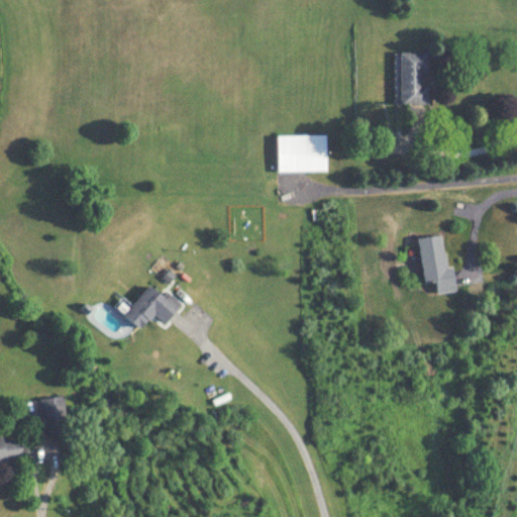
[(402,52),(403,103),(430,103),(429,52),(402,52)]
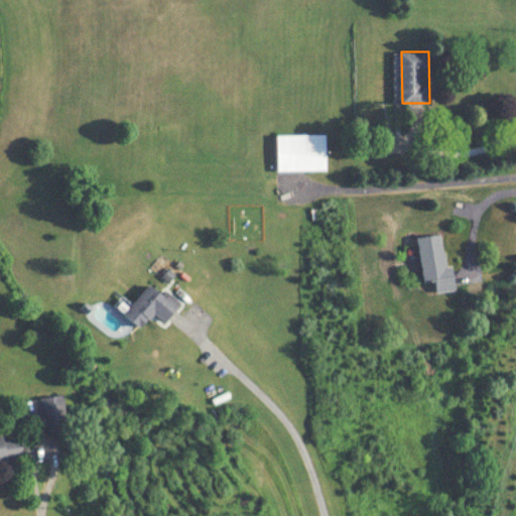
[(328,134),(278,134),(278,170),(328,170),(328,134)]
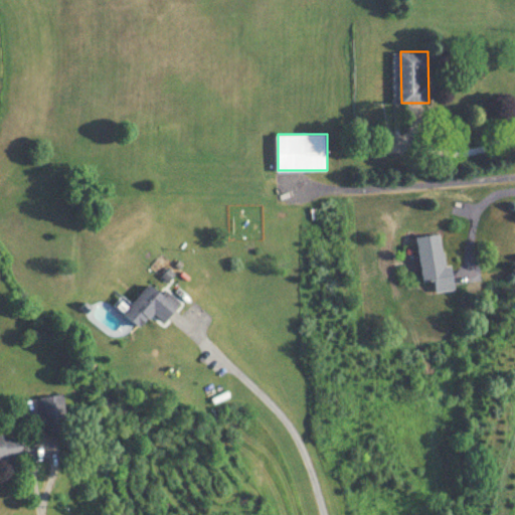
[(419,235),(424,284),(435,282),(436,292),(456,290),(454,267),(447,268),(443,233),(419,235)]
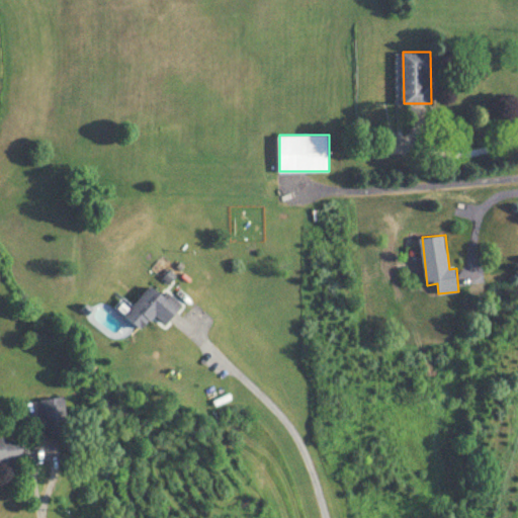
[(180,305),(148,282),(123,317),(143,330),(153,315),(166,324),(180,305)]
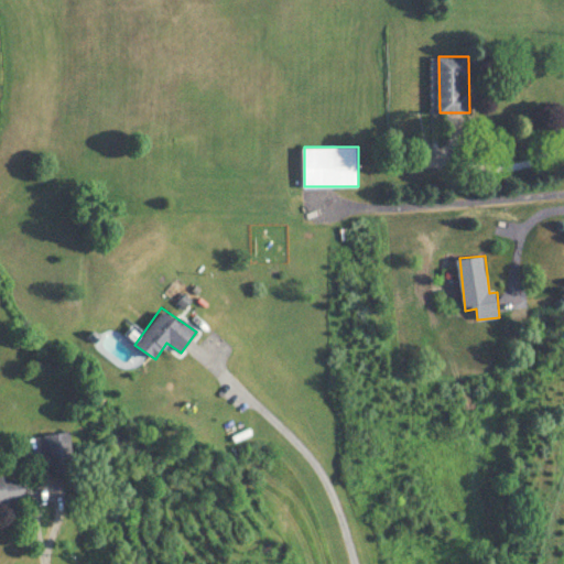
[(0,503),(26,501),(23,475),(0,477),(0,503)]
